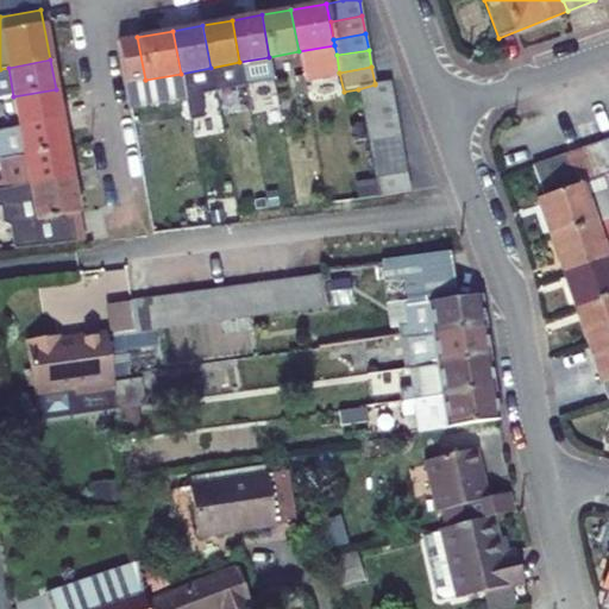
[(303,76),(306,93),(316,92),(313,74),(303,76)]
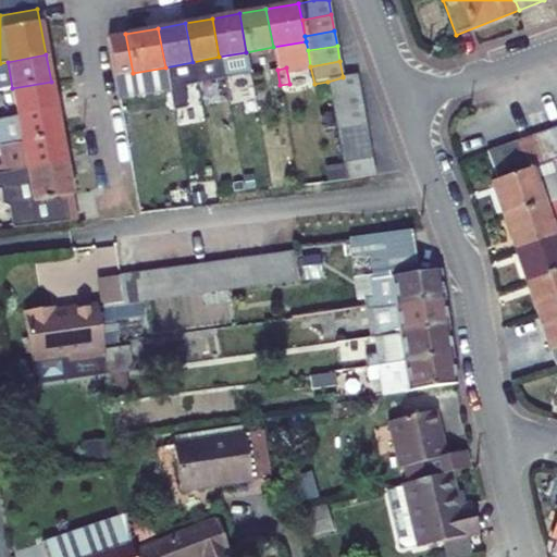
[(269,71),(272,87),(280,85),(277,70),(269,71)]
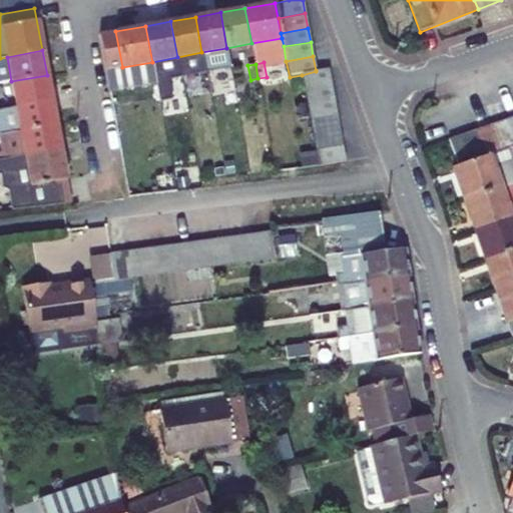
[(316,70),(316,71),(302,75),(304,89),(332,85),(329,68),(316,70)]
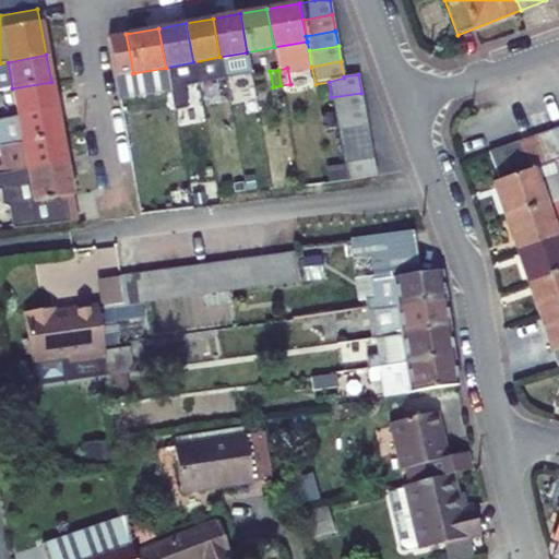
[(224,80),(227,95),(236,94),(233,78),(224,80)]
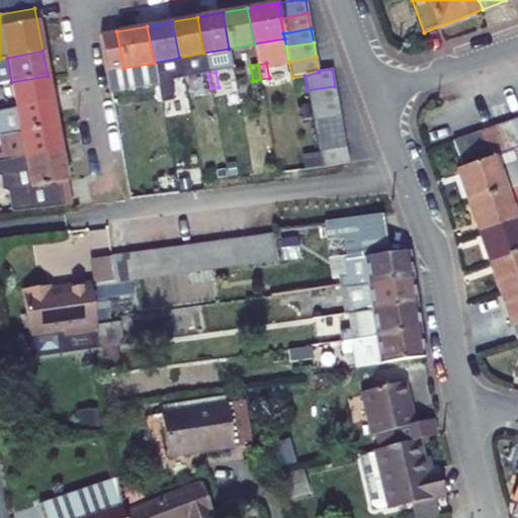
[(199,75),(202,90),(210,88),(207,74),(199,75)]
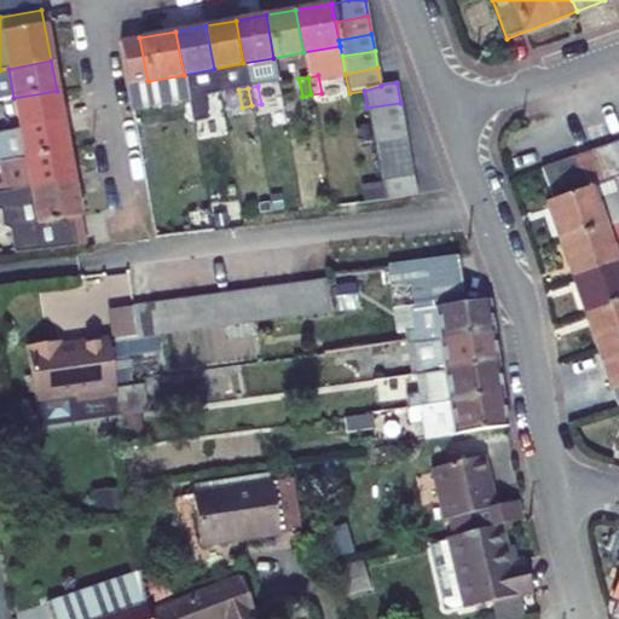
[(0,132),(63,121),(57,91),(13,98),(0,100),(0,132)]
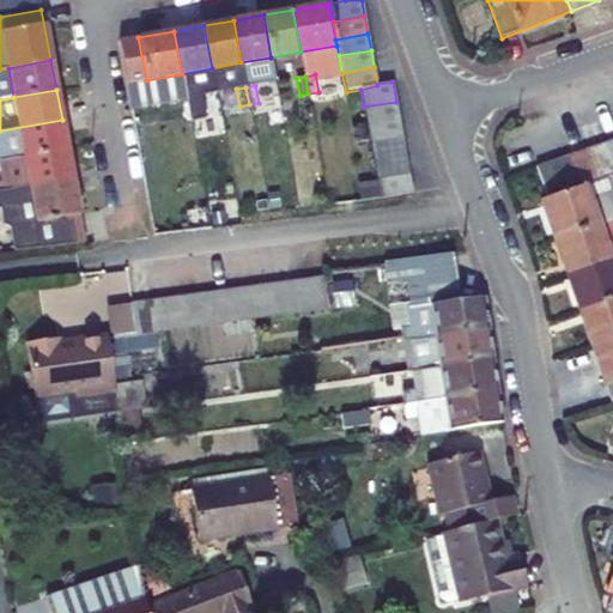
[(186,98),(189,115),(200,114),(196,96),(186,98)]
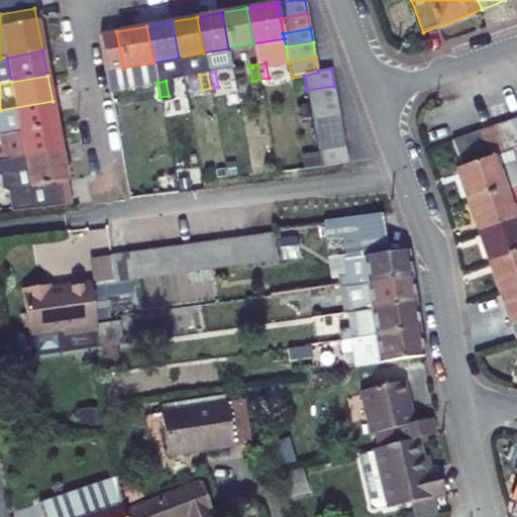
[(149,84),(151,99),(160,97),(157,83),(149,84)]
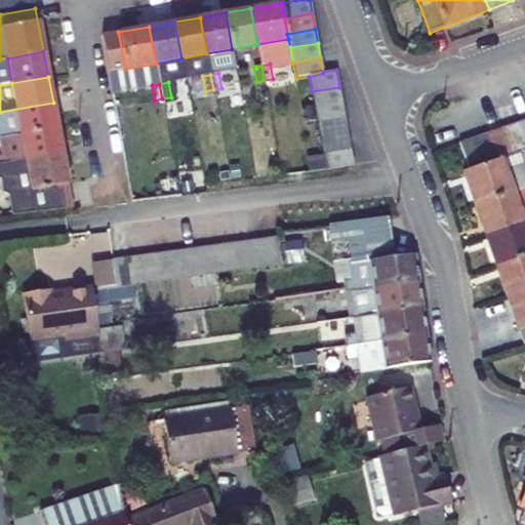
[(339,87),(311,91),(314,107),(341,103),(339,87)]
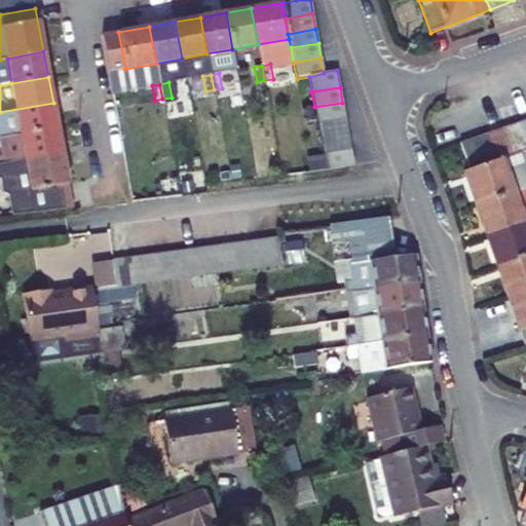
[(53,103),(0,112),(0,134),(1,138),(58,127),(53,103)]
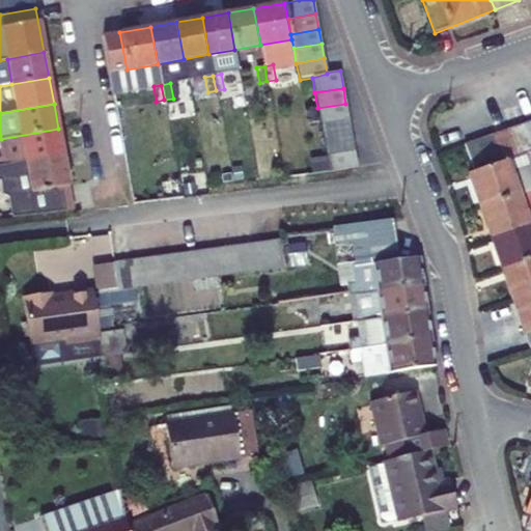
[(345,104),(317,108),(320,123),(348,118),(345,104)]
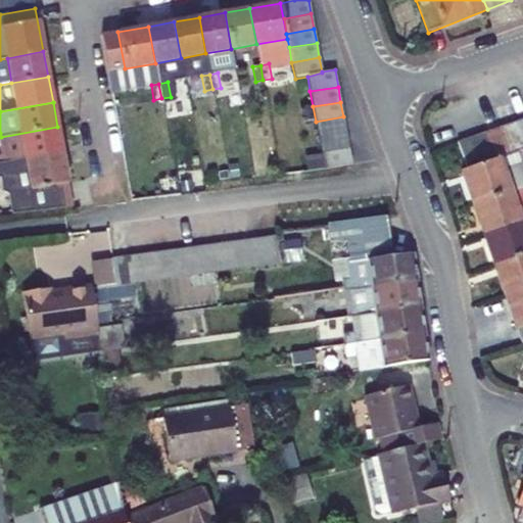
[(343,116),(316,122),(319,137),(346,132),(343,116)]
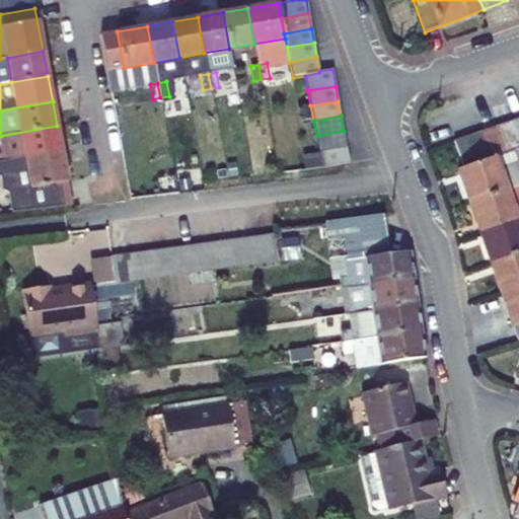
[(508,152),(518,148),(518,136),(513,121),(499,126),(508,152)]
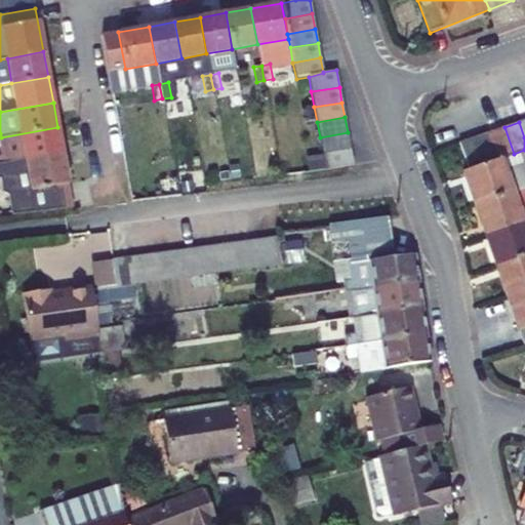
[(133,136),(146,133),(144,123),(131,126),(133,136)]
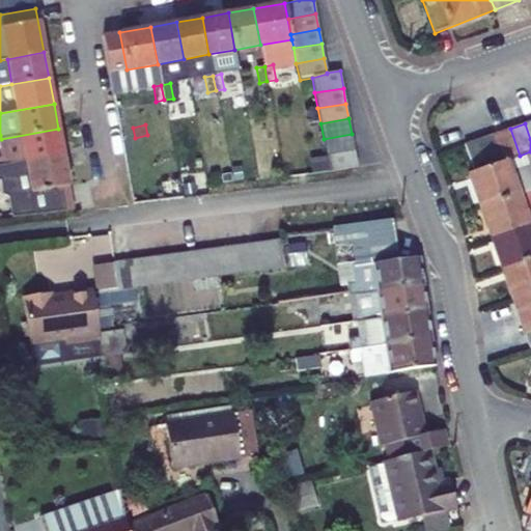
[(58,129),(1,139),(4,157),(0,157),(0,165),(62,154),(58,129)]
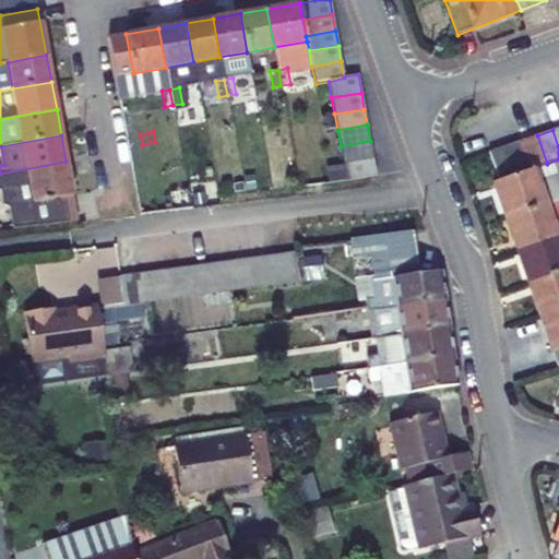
[(532,169),(547,164),(537,135),(522,140),(532,169)]
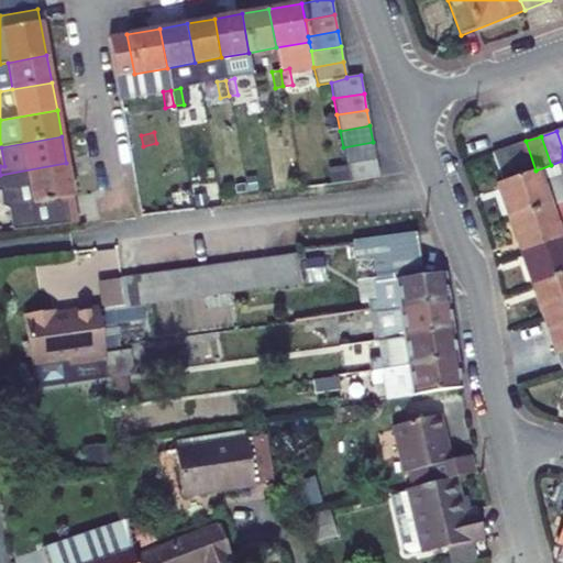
[(520,175),(536,170),(526,141),(510,146),(520,175)]
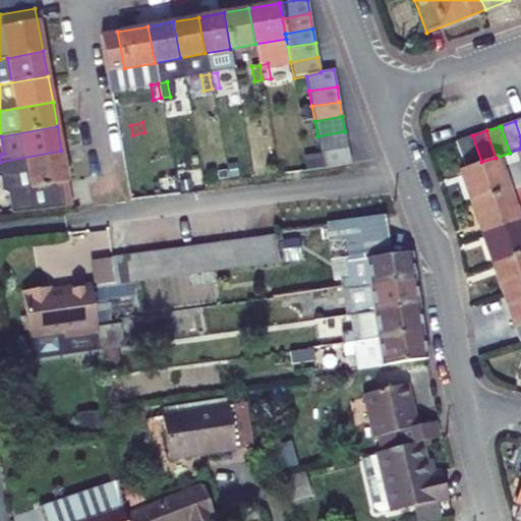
[(345,131),(317,136),(321,152),(347,147),(345,131)]
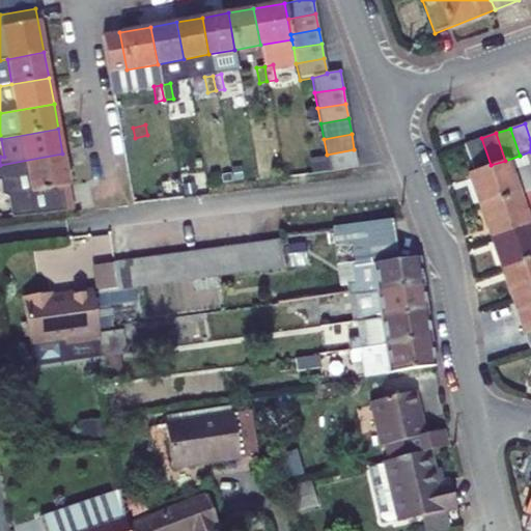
[(474,171),(491,165),(481,138),(465,144),(474,171)]
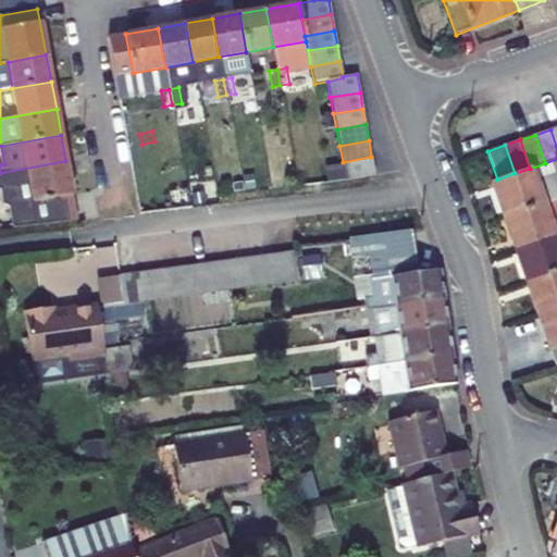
[(371,157),(343,162),(346,180),(375,174),(371,157)]
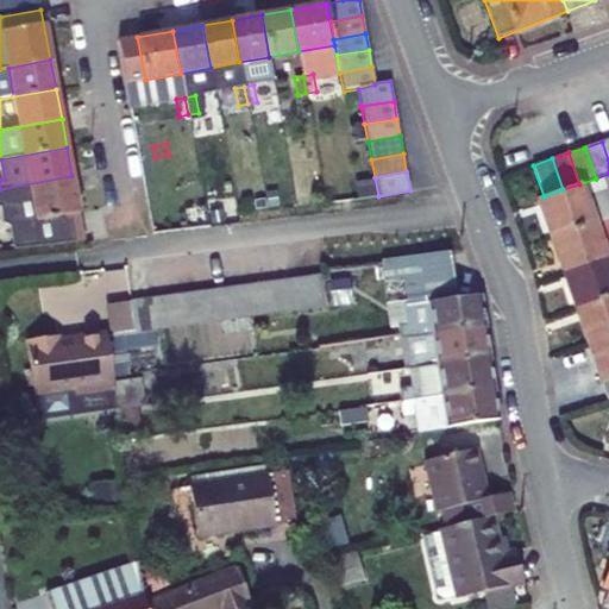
[(608,174),(596,179),(579,184),(563,189),(544,196),(539,198),(552,238),(608,218),(608,174)]
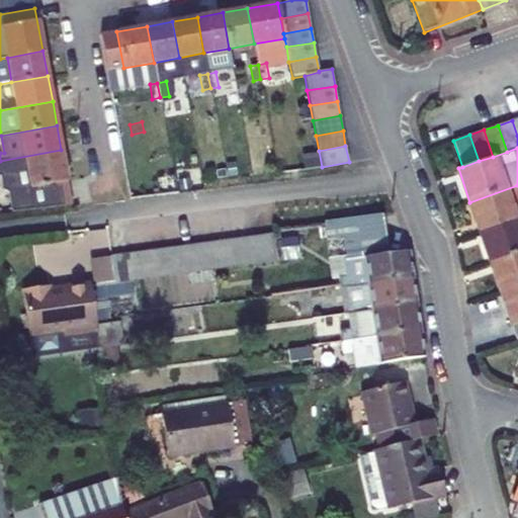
[(0,161),(0,163),(5,192),(12,191),(16,211),(63,202),(59,182),(67,180),(61,150),(0,161)]
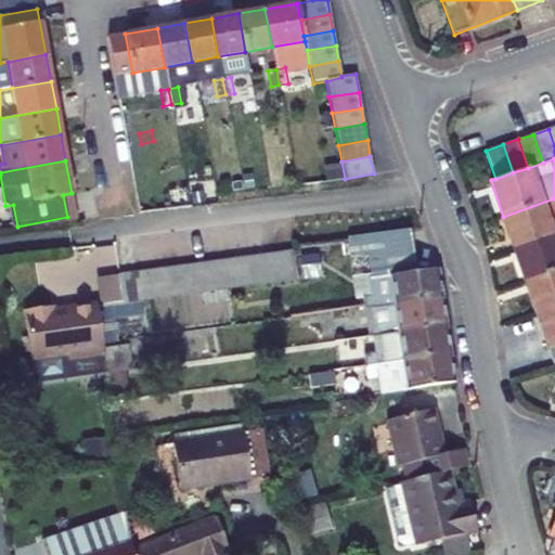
[(514,247),(554,233),(554,198),(503,217),(514,247)]
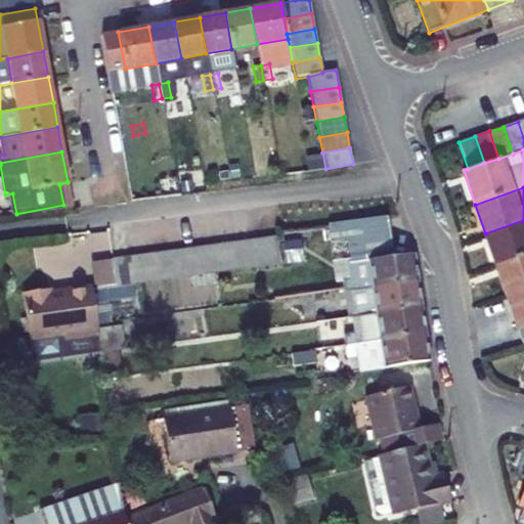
[(332,243),(348,242),(350,255),(392,250),(388,217),(329,224),(332,243)]
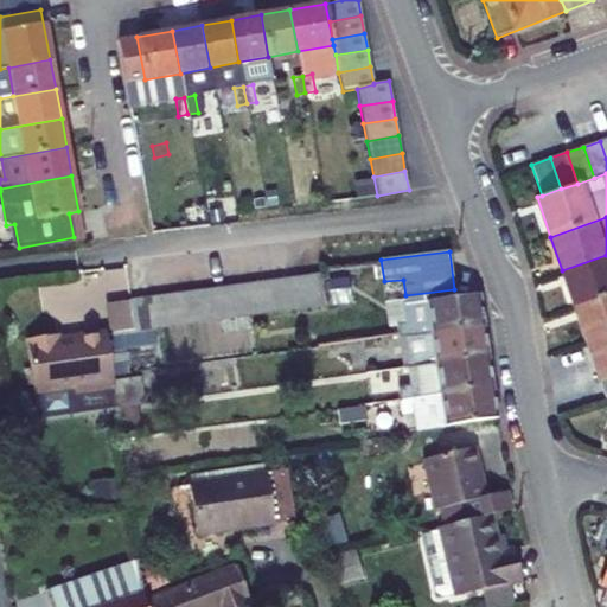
[(606,255),(562,270),(574,306),(606,294),(606,255)]
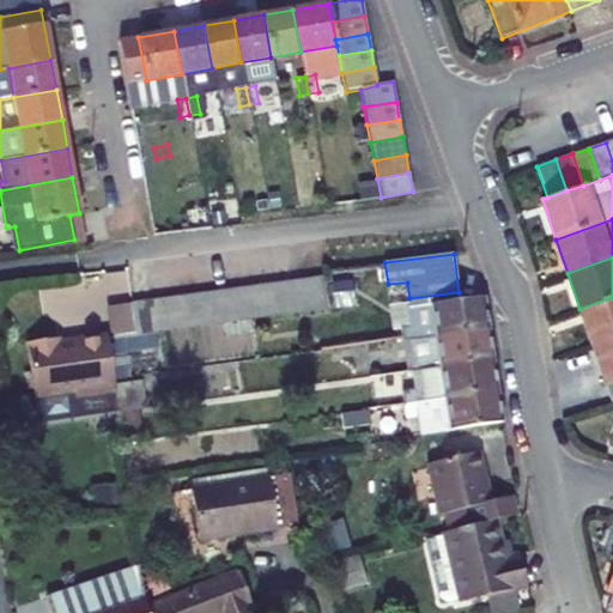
[(151,302),(155,334),(328,310),(323,278),(151,302)]
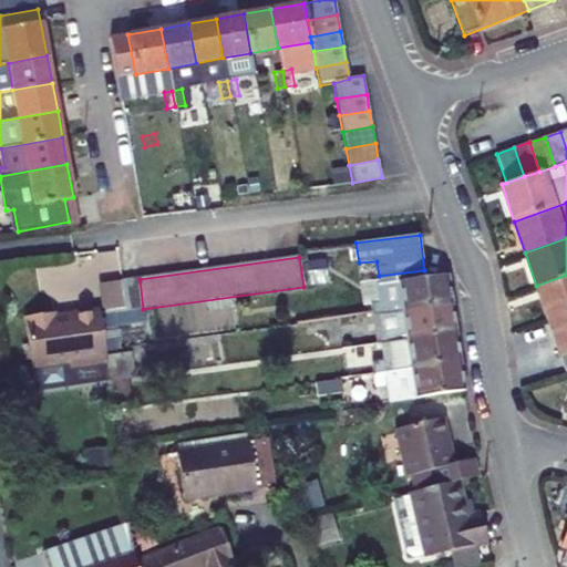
[(424,270),(379,276),(380,285),(425,279),(424,270)]
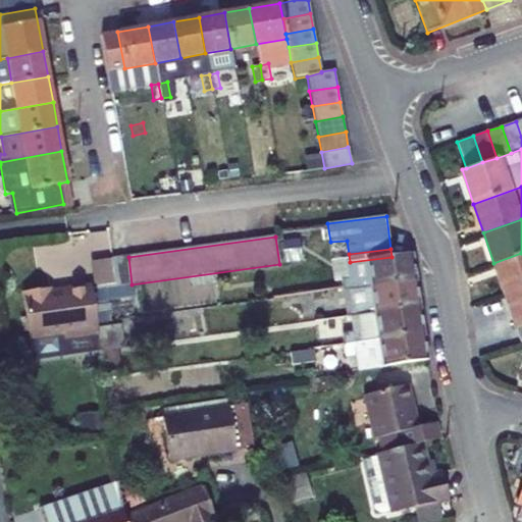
[(521,253),(493,263),(505,293),(521,286),(521,253)]
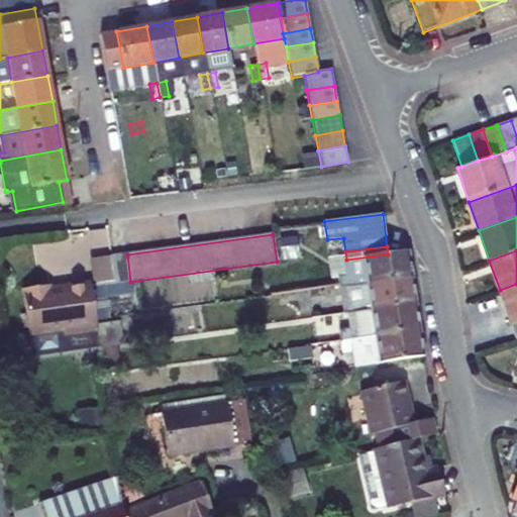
[(346,278),(337,279),(338,289),(412,279),(408,251),(388,254),(346,260),(343,261),(346,278)]
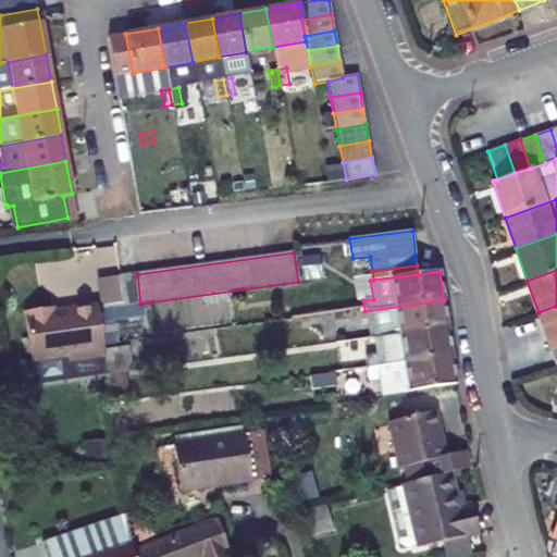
[(122,276),(126,305),(140,304),(137,274),(122,276)]
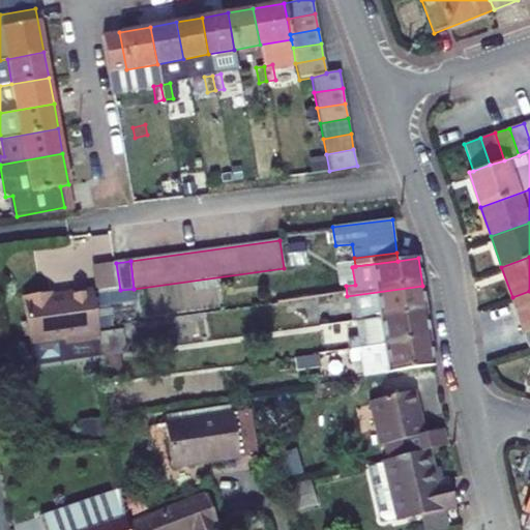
[(92,266),(95,294),(120,290),(116,263),(92,266)]
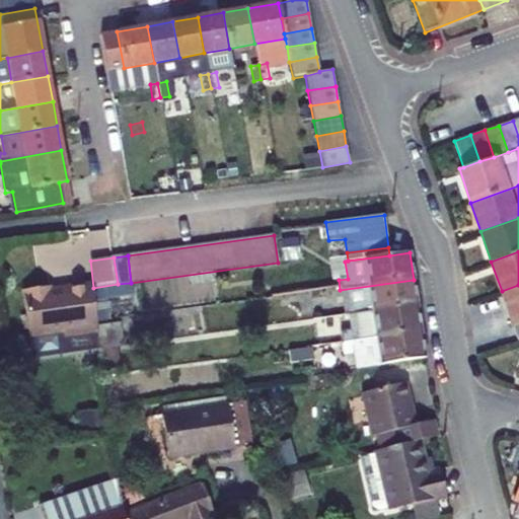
[(340,290),(344,315),(349,315),(418,307),(414,280),(340,290)]
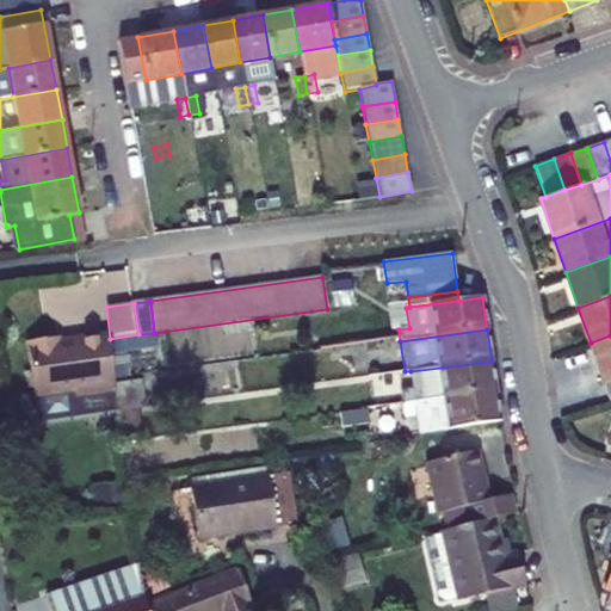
[(113,380),(109,347),(107,339),(107,335),(56,343),(56,338),(25,343),(36,420),(117,409),(115,393),(113,380)]
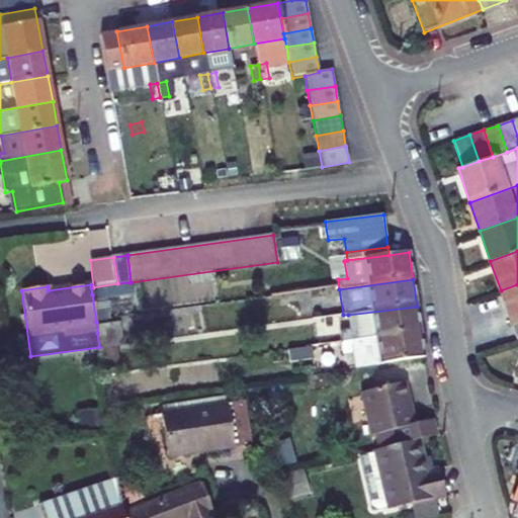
[(517,321),(517,284),(501,290),(512,324),(517,321)]
